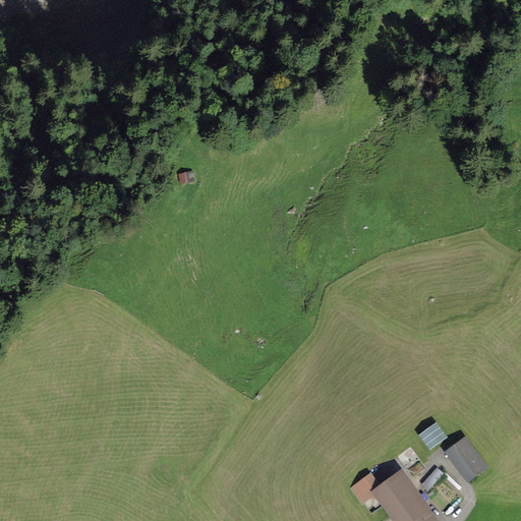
[(189,174),(173,178),(176,190),(192,186),(189,174)]
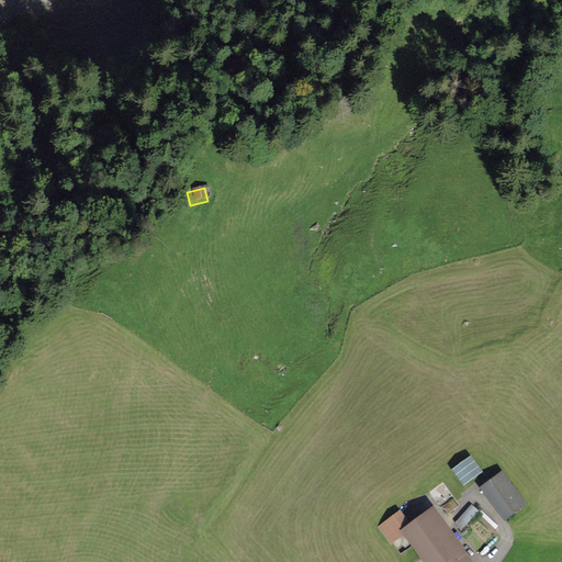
[(471,456),(451,470),(464,487),(483,473),(471,456)]
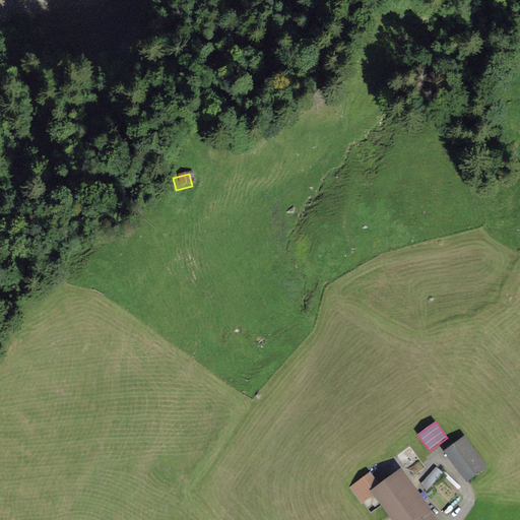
[(465,438),(444,452),(465,482),(486,468),(465,438)]
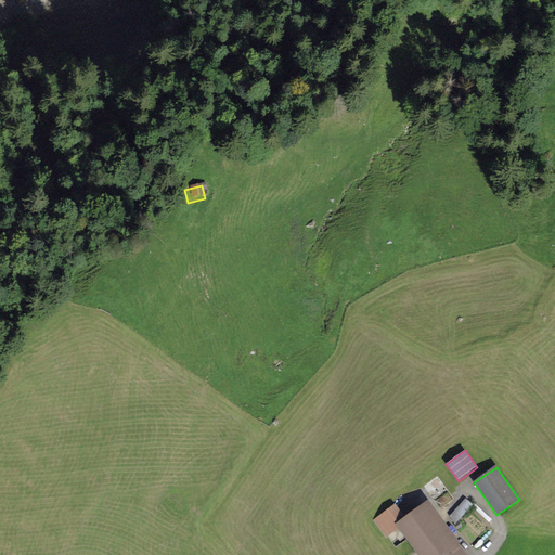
[(464,494),(450,514),(457,519),(472,500),(464,494)]
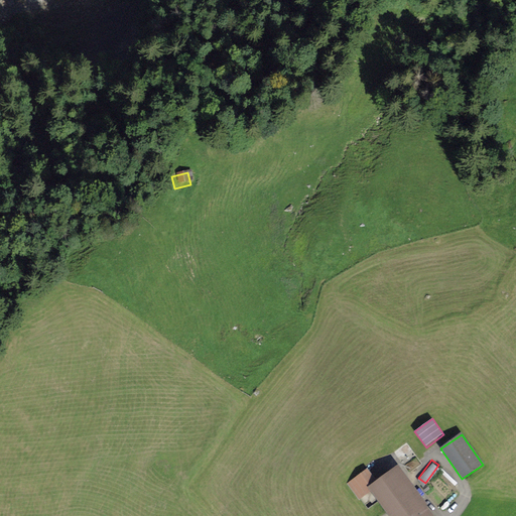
[(439,515),(399,466),(377,483),(367,469),(345,487),(358,503),(369,494),(386,515),(439,515)]
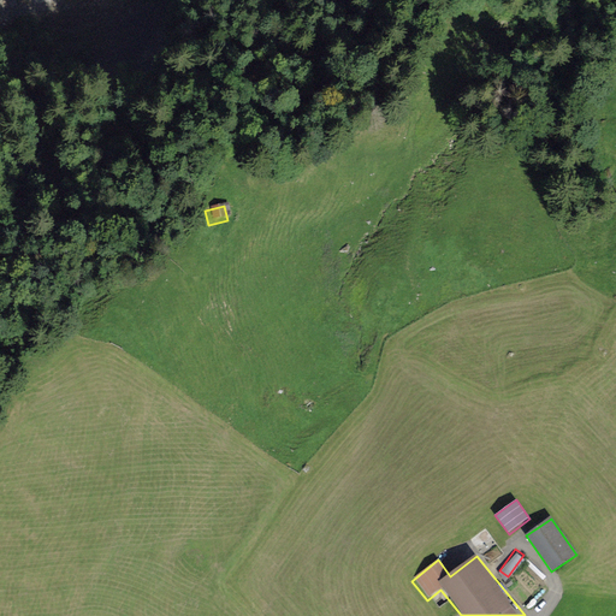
All buildings are outlined.
